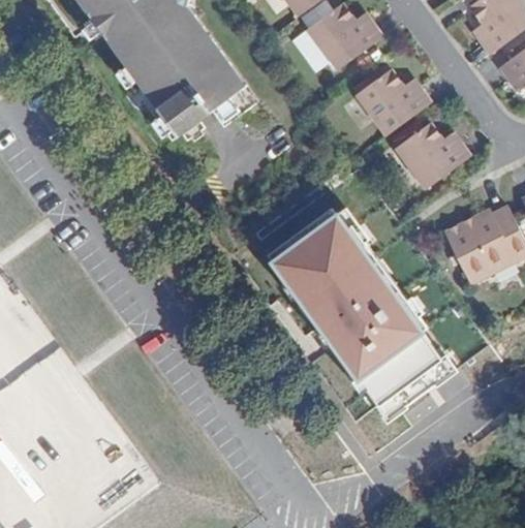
[(210,112),(244,87),(186,8),(186,0),(75,0),(92,22),(99,31),(124,66),(134,80),(161,116),(171,128),(177,136),(180,134),(185,142),(203,129),(197,121),(210,112)]
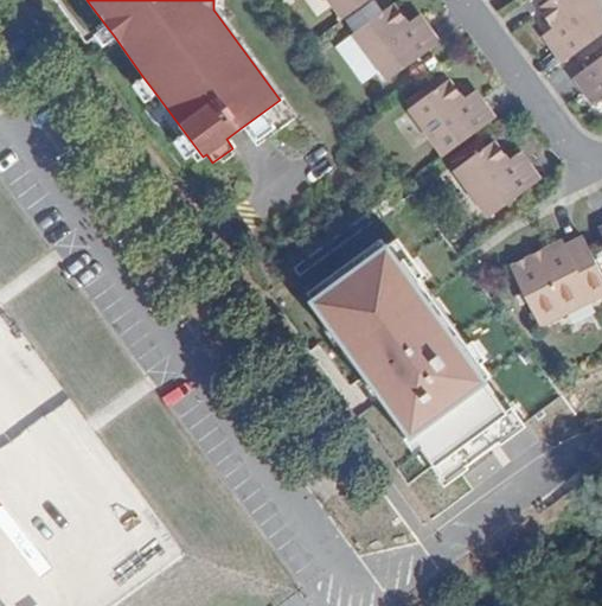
[(325,0),(340,20),(365,0),(325,0)]
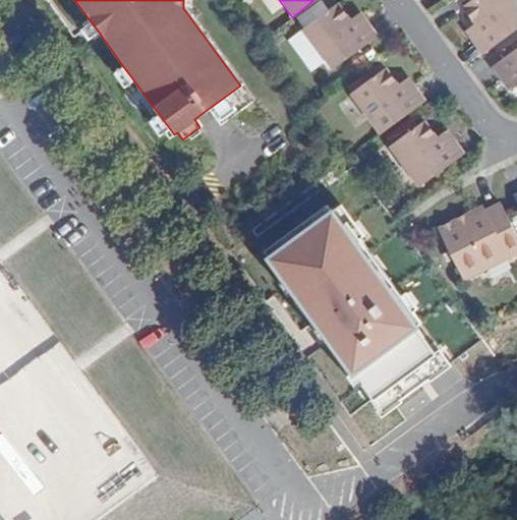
[(469,38),(481,54),(516,27),(516,13),(507,0),(469,0),(461,6),(461,7),(474,24),(470,27),(474,34),(469,38)]
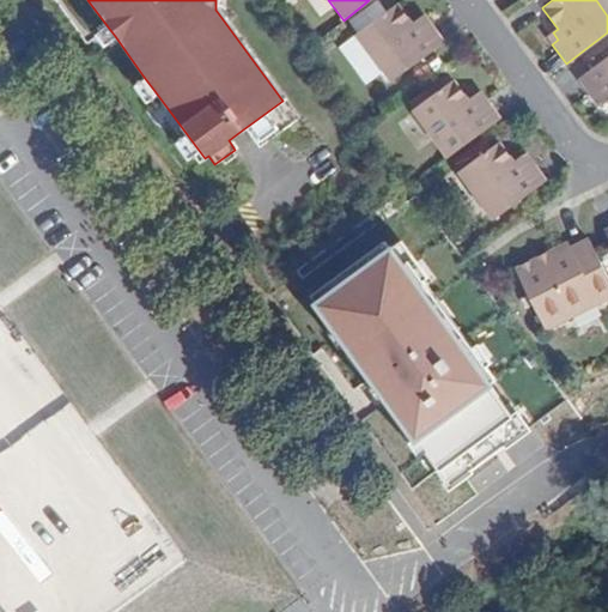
[(389,82),(439,44),(426,25),(419,30),(413,22),(408,25),(394,5),(354,34),(389,82)]
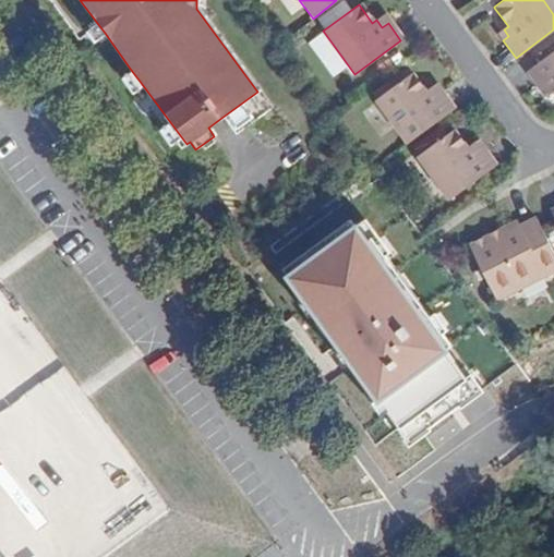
[(382,27),(388,23),(383,15),(376,20),(382,27)]
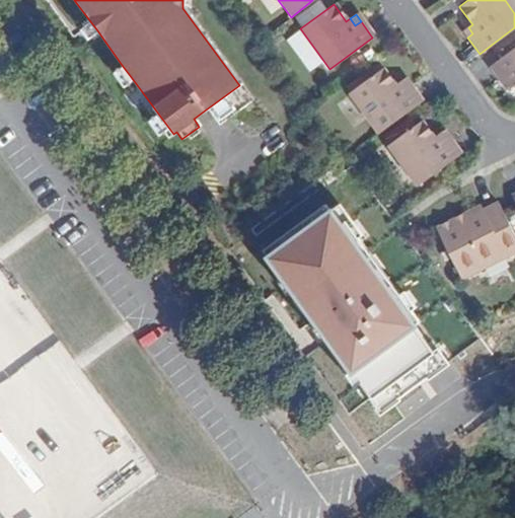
[(97,30),(90,21),(79,30),(85,40),(97,30)]
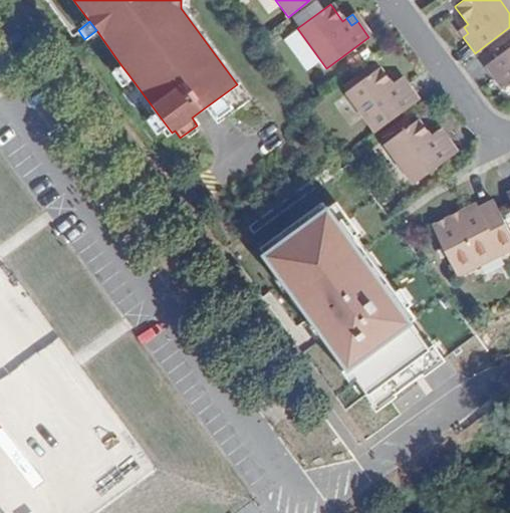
[(458,31),(463,37),(468,33),(464,27),(458,31)]
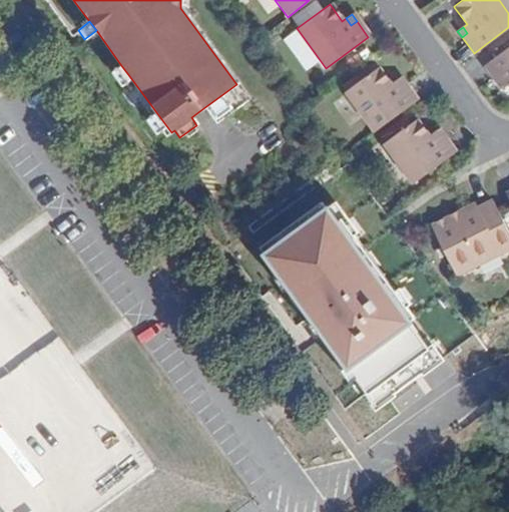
[(508,81),(508,46),(483,66),(494,81),(500,78),(505,84),(508,81)]
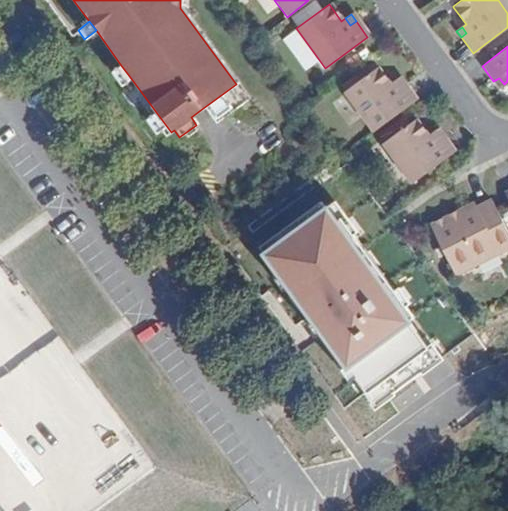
[(120,85),(130,77),(120,64),(110,71),(120,85)]
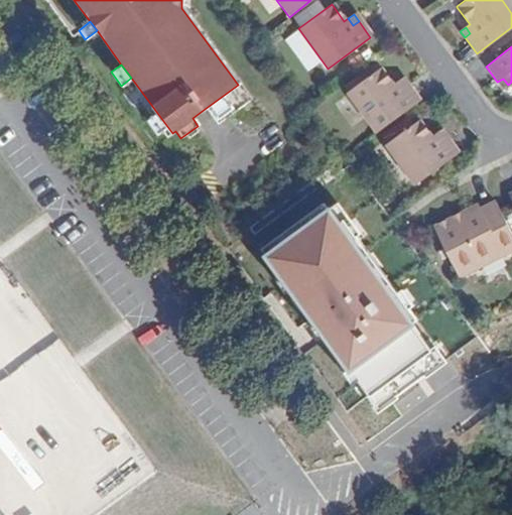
[(375,133),(417,101),(406,86),(400,90),(395,83),(391,86),(379,69),(346,93),(375,133)]
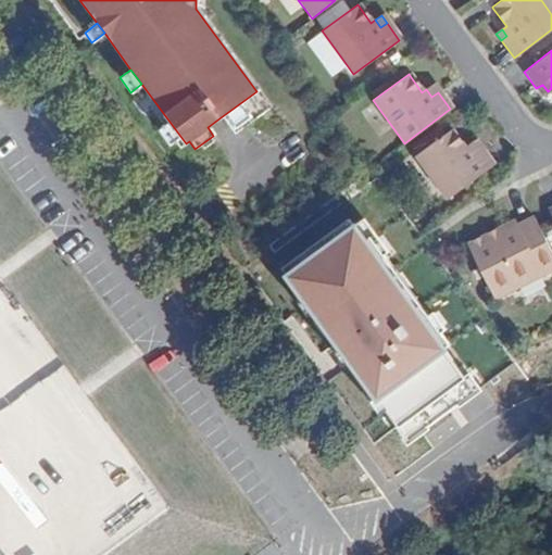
[(431,97),(438,92),(433,85),(426,89),(431,97)]
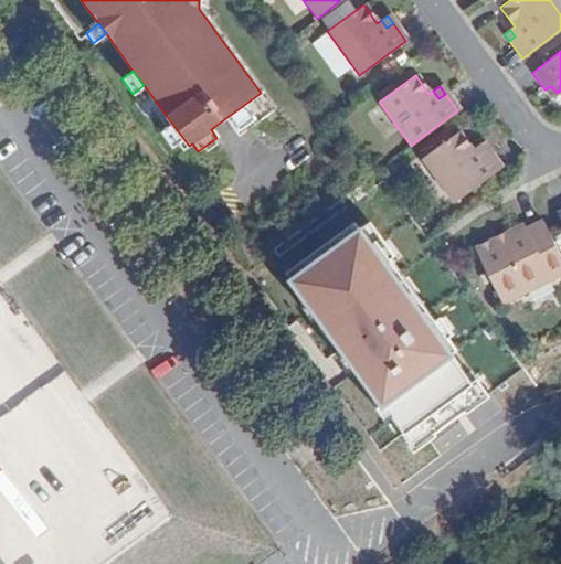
[(550,97),(557,93),(551,86),(544,89),(550,97)]
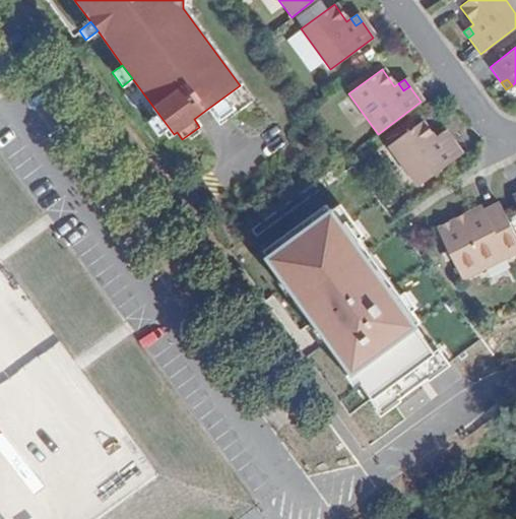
[(252,102),(240,85),(206,110),(217,126),(252,102)]
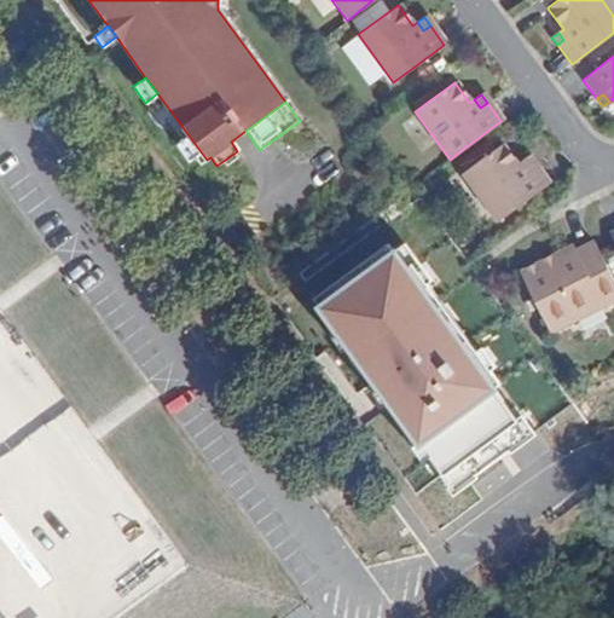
[(187,160),(200,150),(189,136),(177,144),(187,160)]
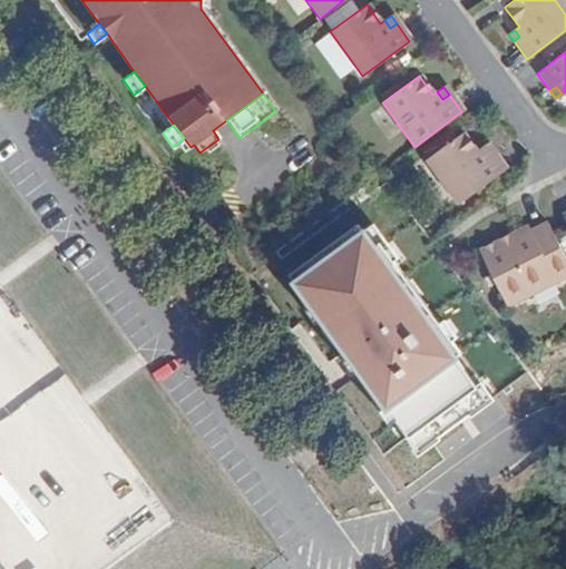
[(425,160),(457,204),(504,169),(490,151),(485,156),(479,149),(475,153),(461,134),(425,160)]
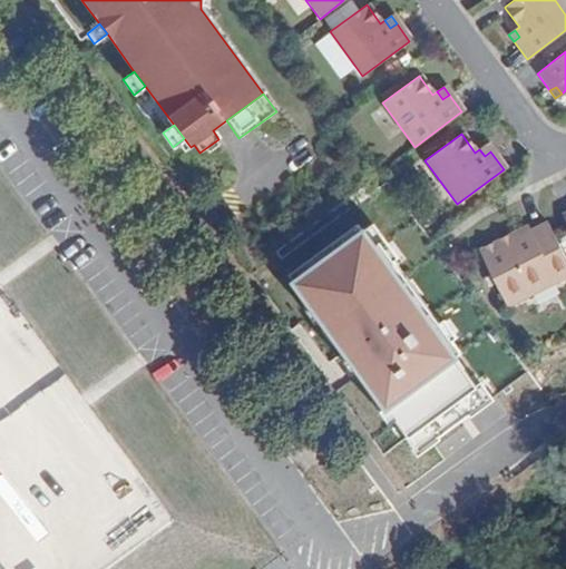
[(485,156),(490,151),(486,145),(479,149),(485,156)]
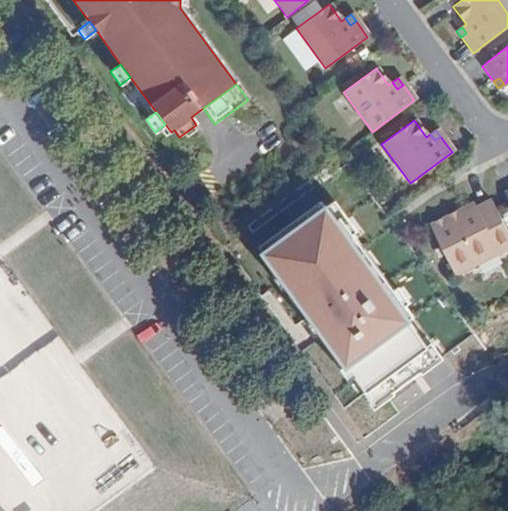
[(459,210),(428,226),(453,276),(507,248),(507,238),(489,201),(474,209),(474,210),(462,216),(459,210)]
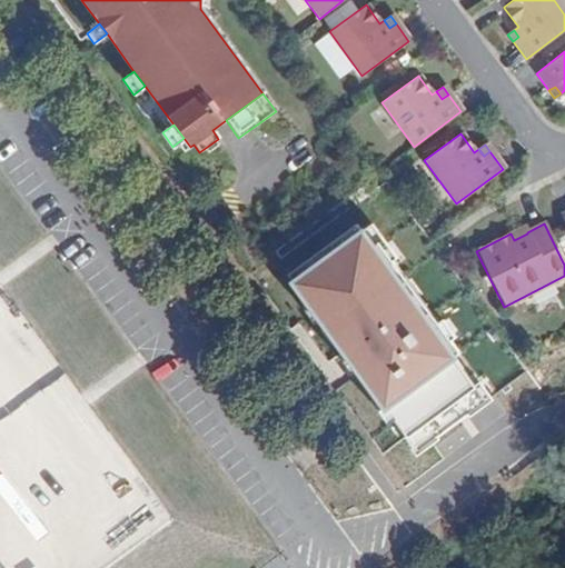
[(524,227),(511,233),(514,240),(527,233),(527,232),(524,227)]
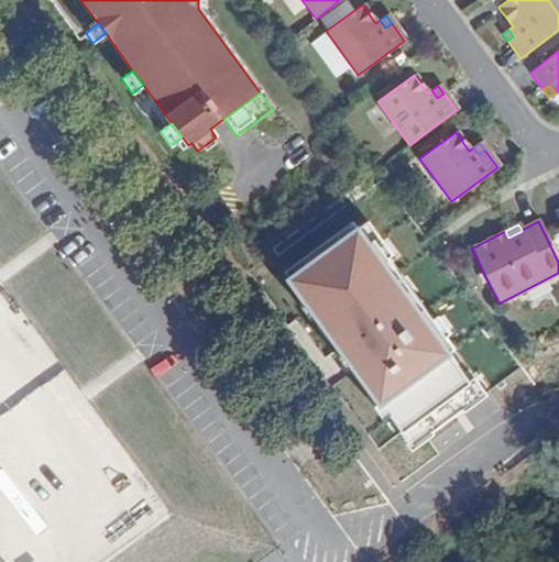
[(479,385),(368,228),(294,279),(405,437),(479,385)]
